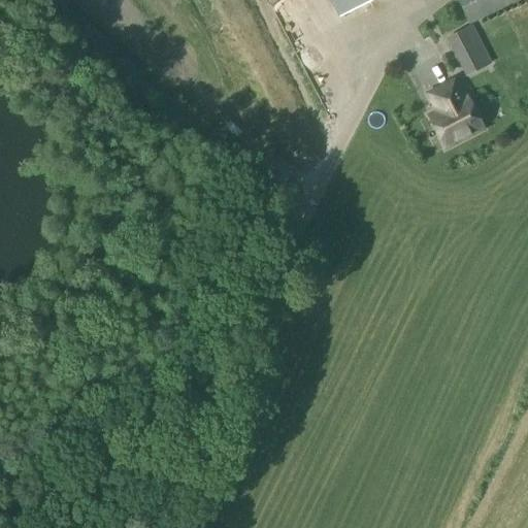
[(371,0),(333,0),(341,15),(371,0)]
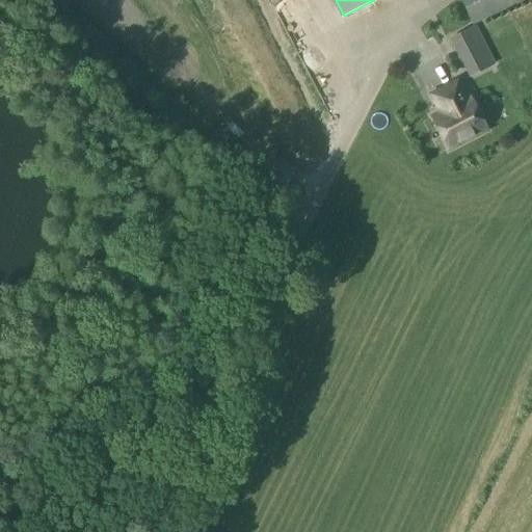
[(460,0),(473,25),(527,0),(460,0)]
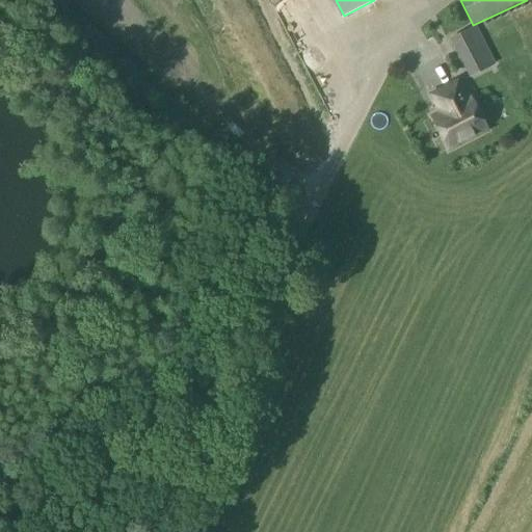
[(480,72),(495,64),(475,26),(460,33),(480,72)]
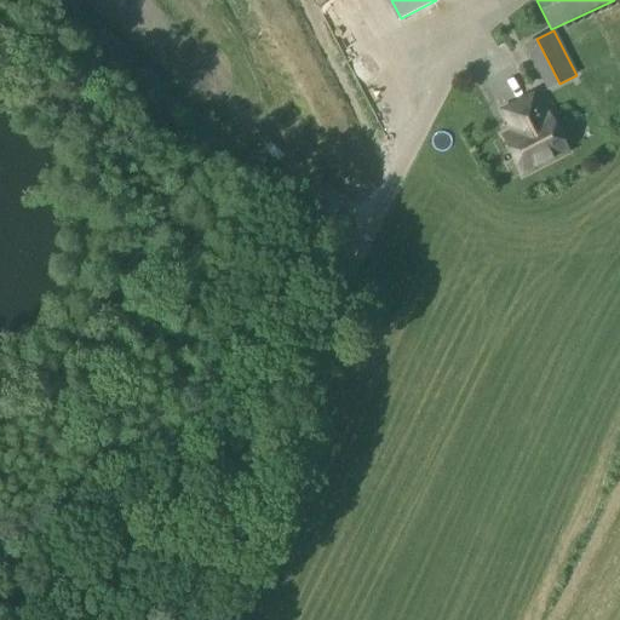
[(504,138),(522,173),(566,151),(547,115),(543,119),(532,97),(504,112),(511,126),(514,125),(517,132),(504,138)]
